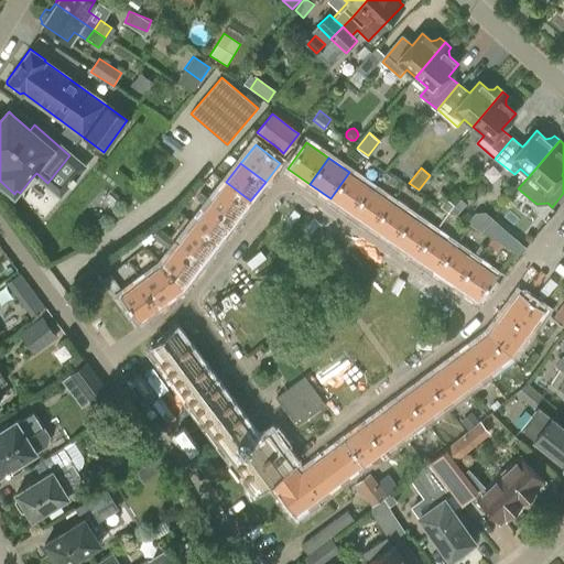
[(370,187),(349,172),(331,198),(353,213),(370,187)]
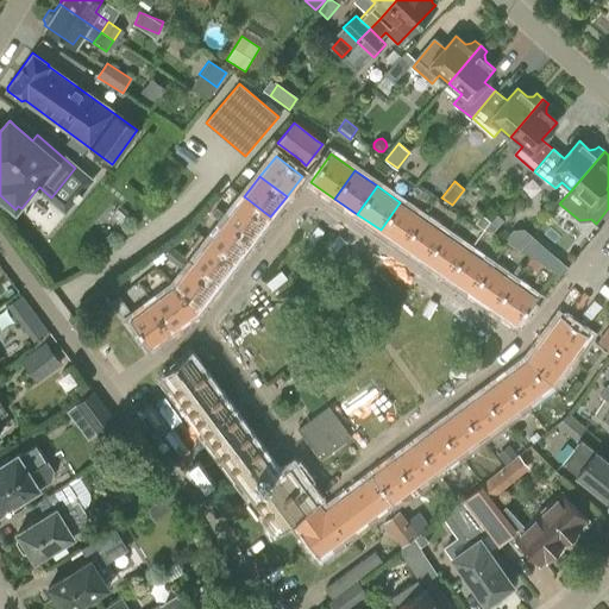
[(244,196),(228,218),(255,238),(270,217),(244,196)]
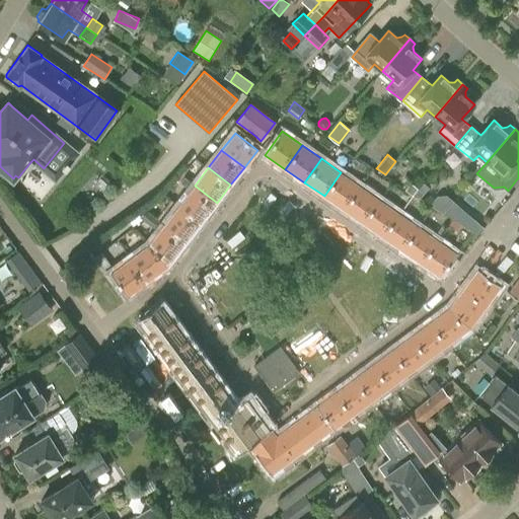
[(341,172),(324,196),(344,210),(360,186),(341,172)]
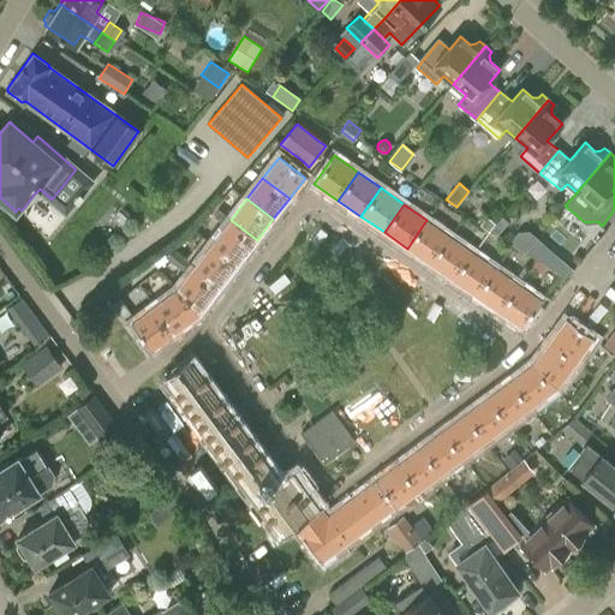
[(219,210),(213,216),(225,226),(213,243),(239,263),(257,240),(231,220),(219,210)]
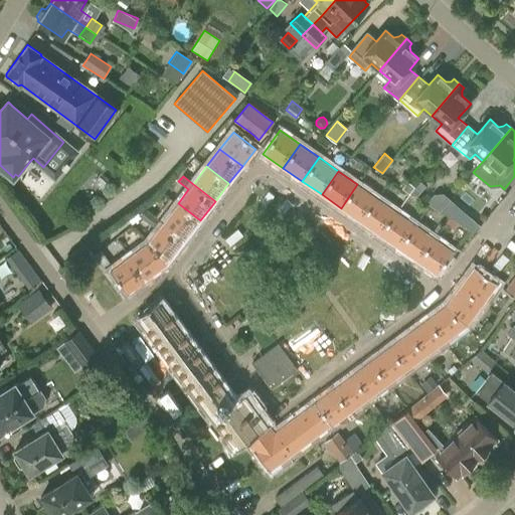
[(403,187),(408,192),(413,186),(408,182),(403,187)]
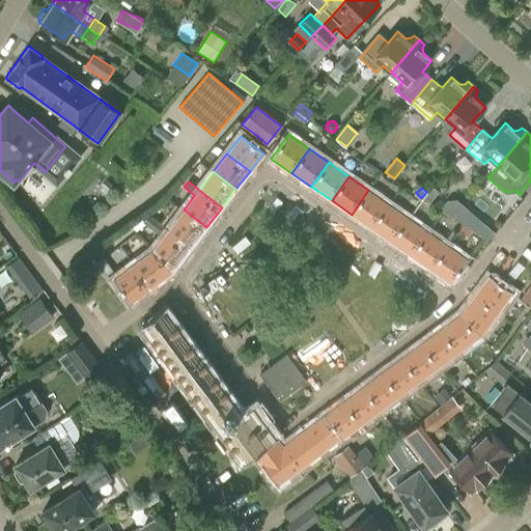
[(388,203),(368,190),(352,215),(371,228),(388,203)]
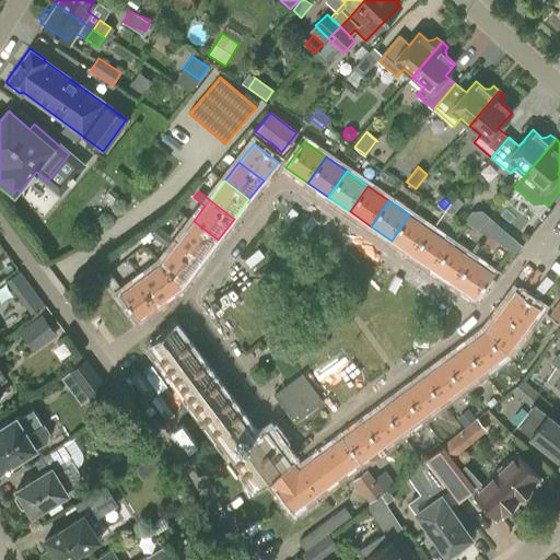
[(435,209),(430,217),(438,221),(442,213),(435,209)]
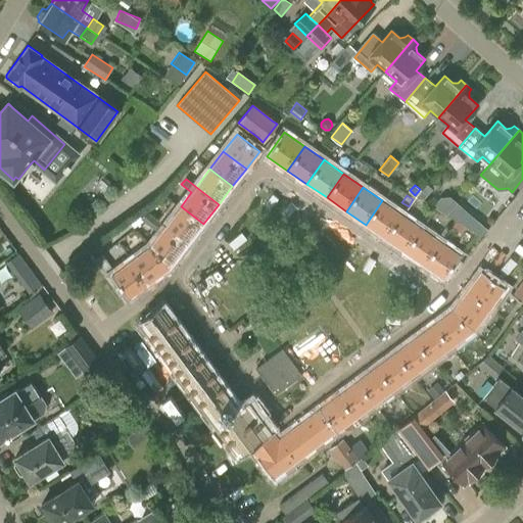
[(382,200),(366,225),(385,238),(401,215),(382,200)]
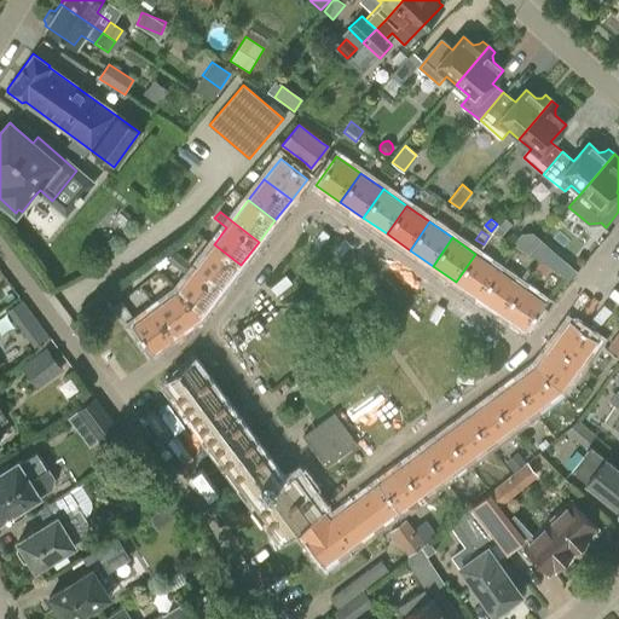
[(214,244),(196,267),(223,288),(241,265),(214,244)]
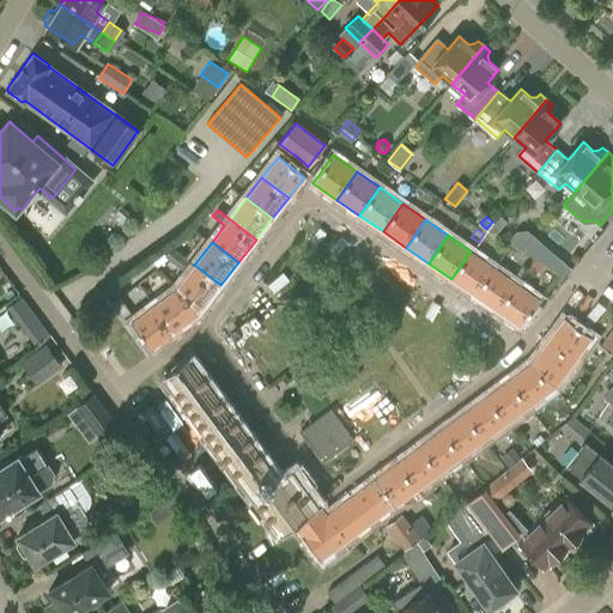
[(171,248),(164,258),(187,274),(175,290),(201,309),(220,285),(194,265),(171,248)]
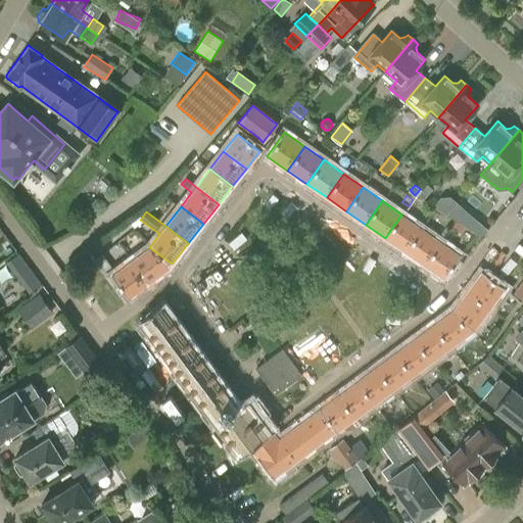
[(421,228),(401,215),(385,238),(405,252),(421,228)]
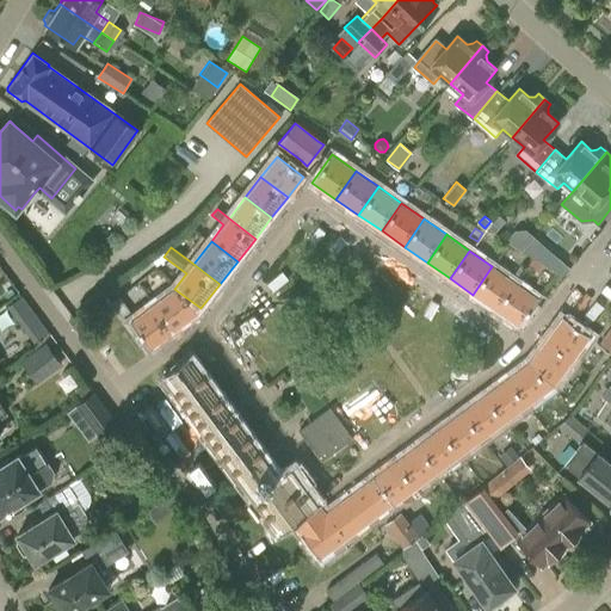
[(542,263),(532,257),(528,265),(537,271),(542,263)]
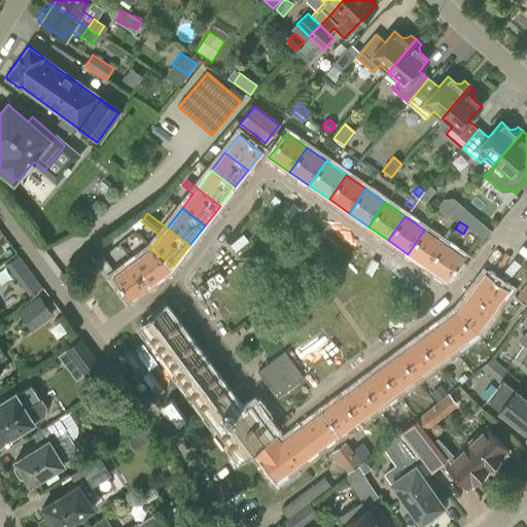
[(490,232),(481,223),(475,231),(480,234),(485,238),(490,232)]
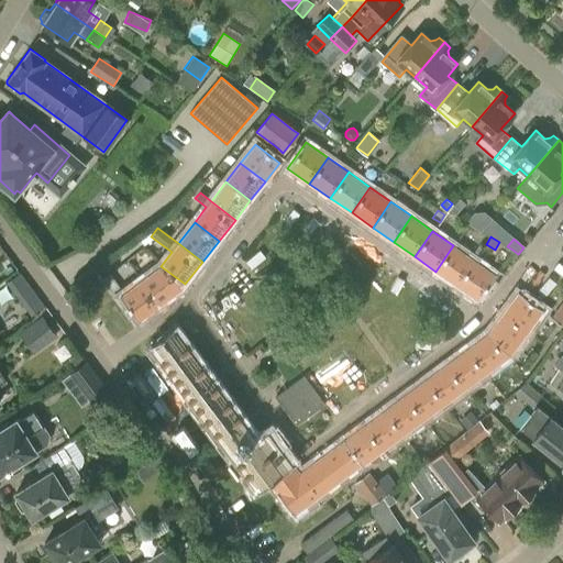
[(475,260),(453,245),(435,272),(456,286),(475,260)]
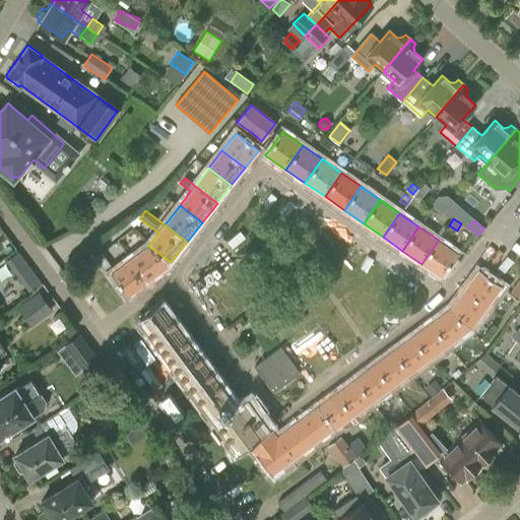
[(458,254),(439,240),(421,264),(442,278),(458,254)]
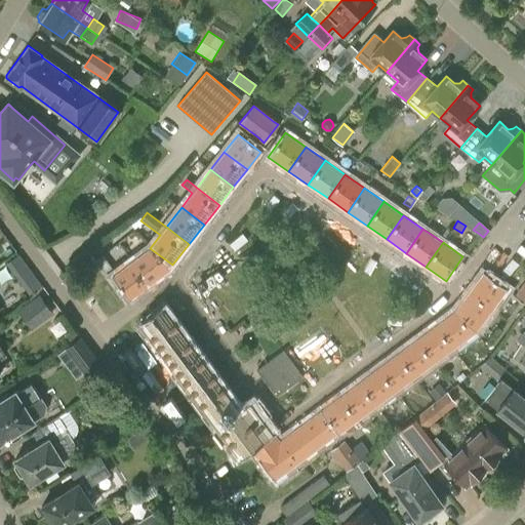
[(150,282),(172,265),(150,248),(133,260),(150,282)]
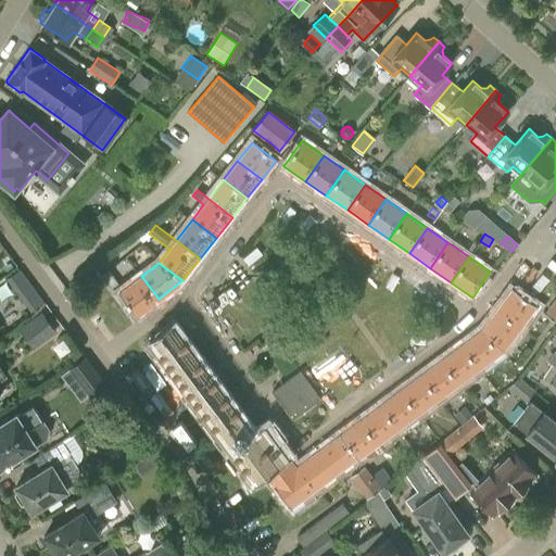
[(100,277),(117,300),(121,298),(136,317),(159,299),(141,276),(123,290),(108,270),(100,277)]
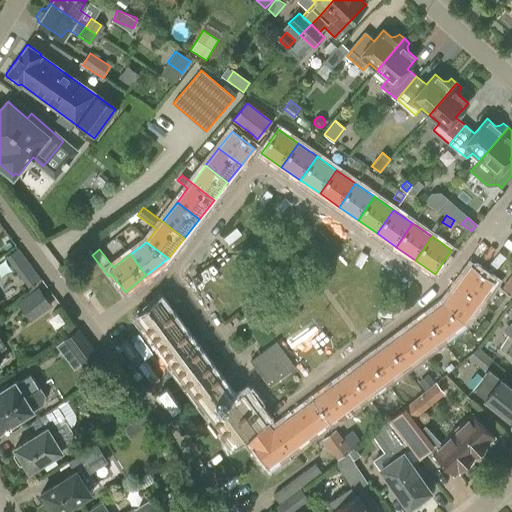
[(6,260),(28,289),(41,279),(19,250),(6,260)]
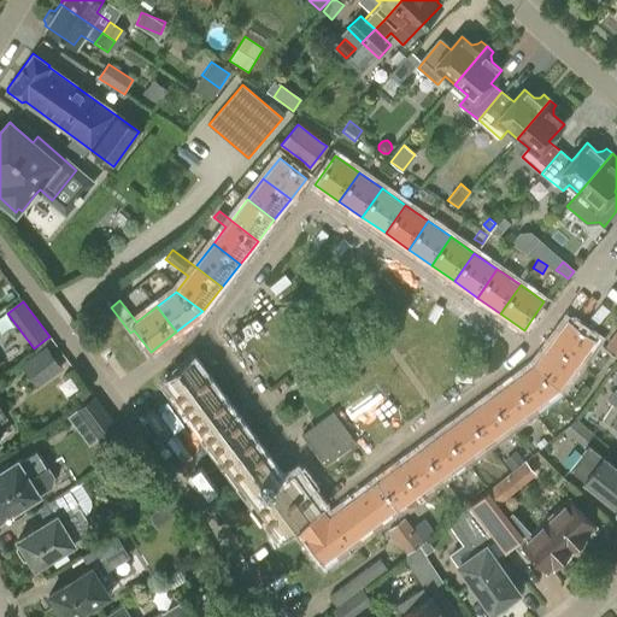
[(569,321),(551,345),(576,364),(595,340),(569,321)]
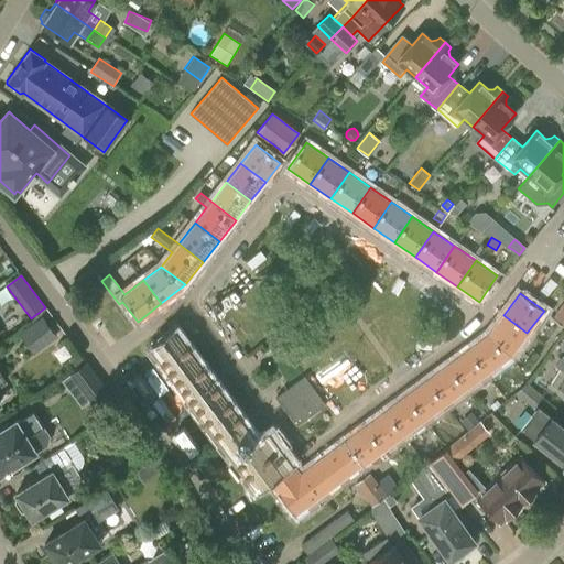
[(563,326),(563,302),(552,318),(563,326)]
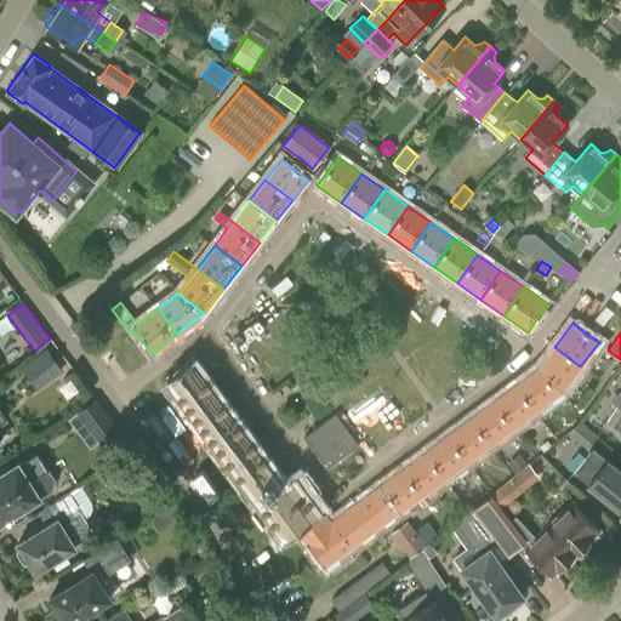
[(554,347),(537,372),(558,396),(580,366),(554,347)]
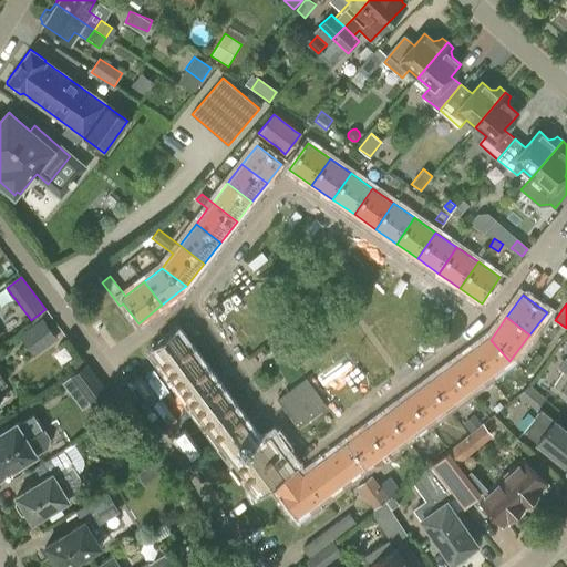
[(19,337),(34,357),(59,339),(43,318),(19,337)]
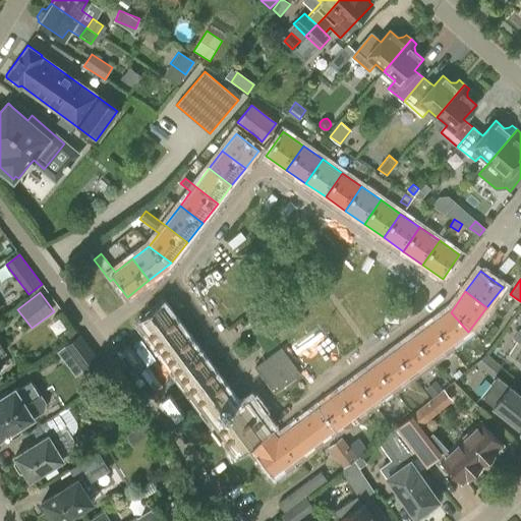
[(297,457),(333,430),(317,409),(275,440),(246,399),(236,407),(160,302),(139,317),(238,454),(248,447),(271,476),(297,457)]
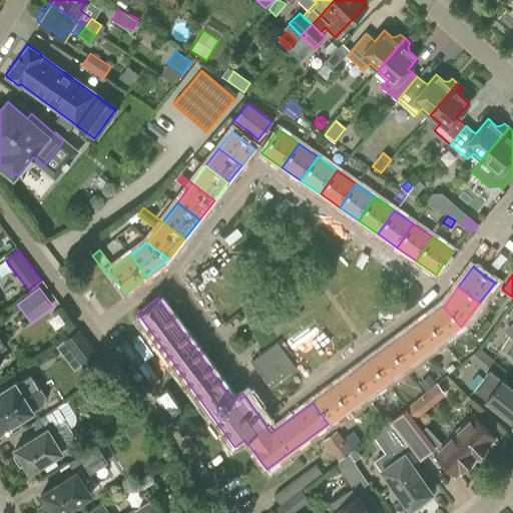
[(441,342),(461,327),(444,308),(426,321),(441,342)]
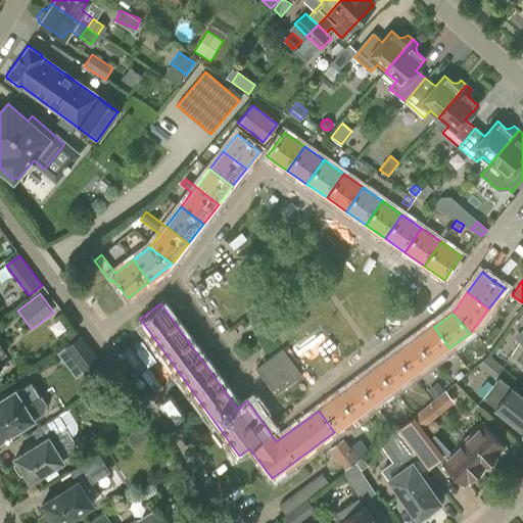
[(431,362),(449,348),(434,327),(415,340),(431,362)]
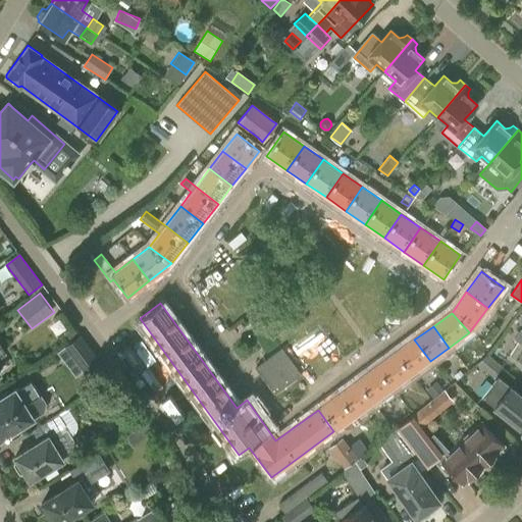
[(521,328),(514,338),(518,342),(509,355),(521,363),(521,328)]
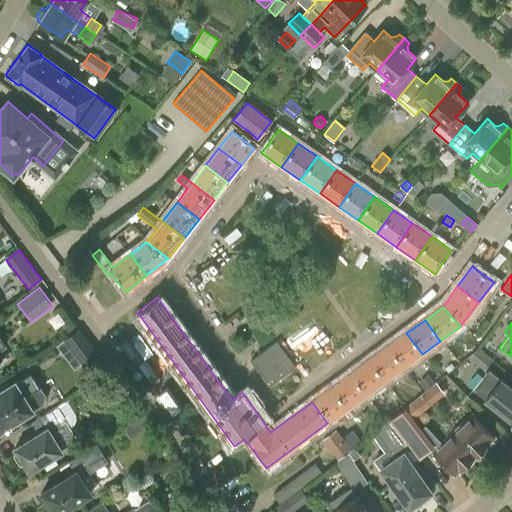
[(404,368),(422,354),(406,333),(388,346),(404,368)]
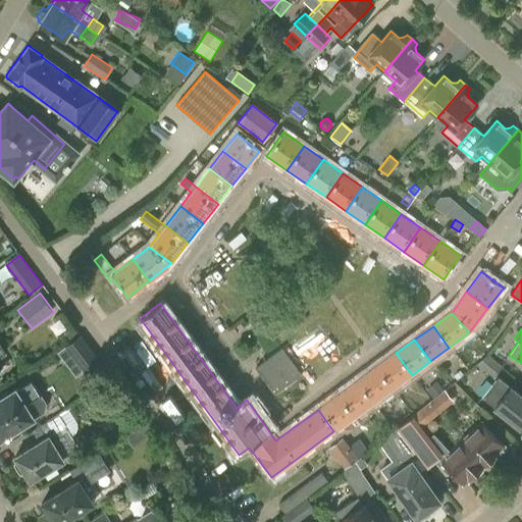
[(82,353),(89,363),(83,367),(97,385),(112,374),(90,347),(82,353)]
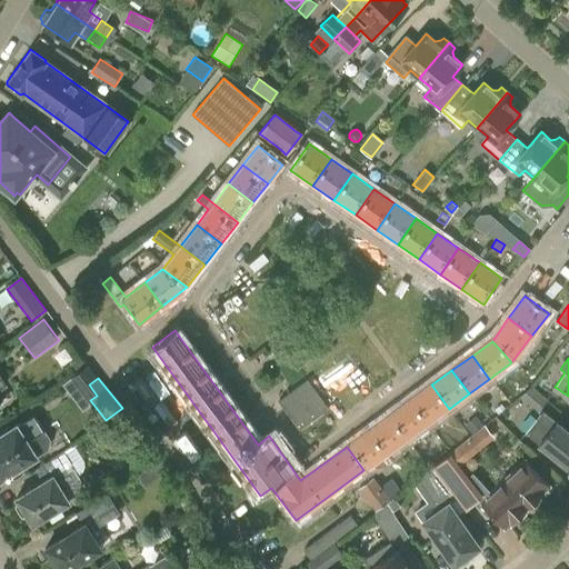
[(299,430),(328,408),(307,380),(278,401),(299,430)]
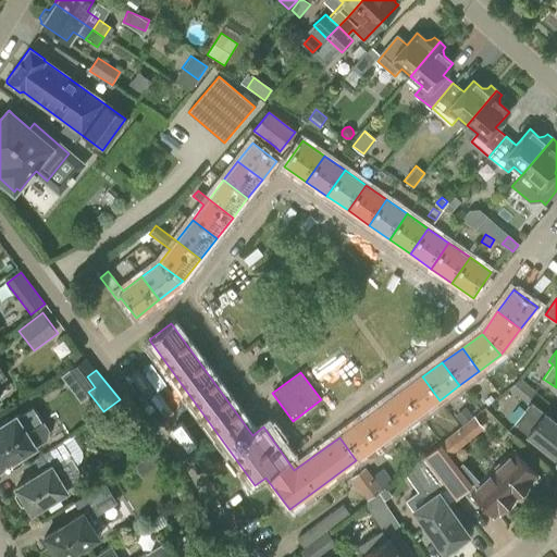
[(420,415),(440,400),(422,376),(403,392),(420,415)]
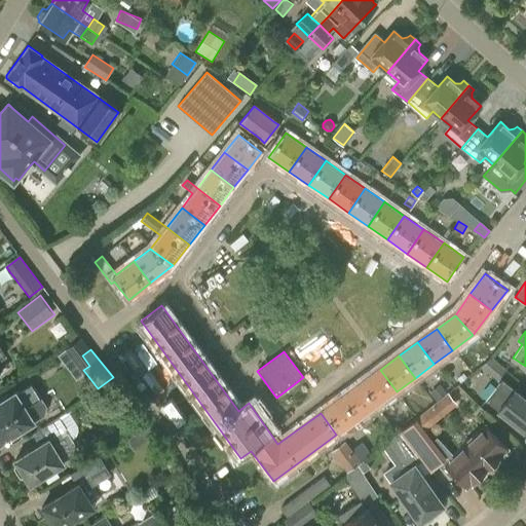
[(491,357),(481,368),(497,381),(506,370),(491,357)]
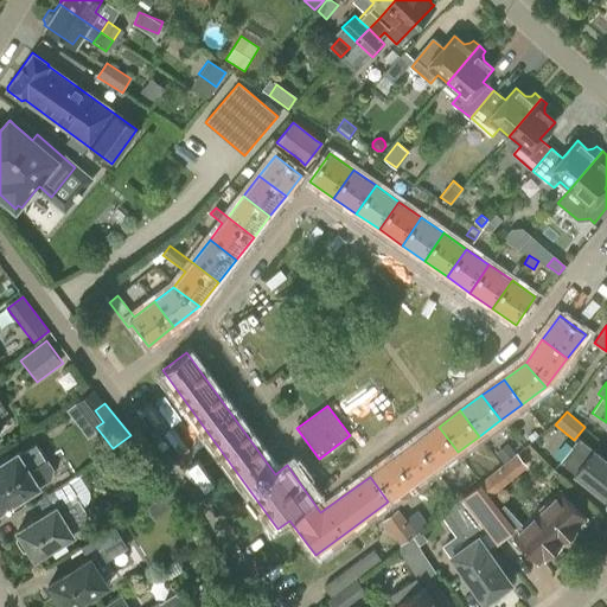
[(435,468),(458,452),(439,427),(416,442),(435,468)]
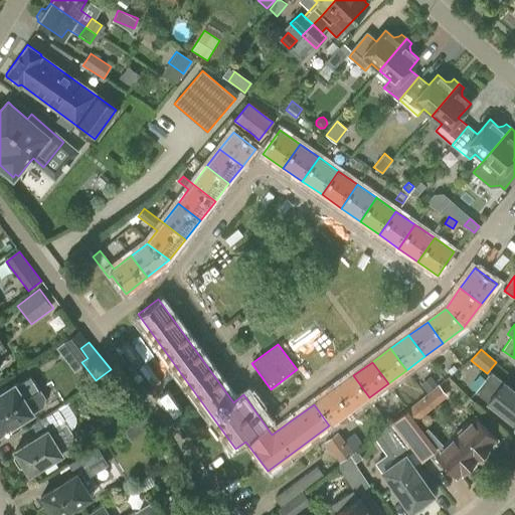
[(41,404),(43,396),(29,374),(0,391),(0,430),(0,431),(41,404)]
